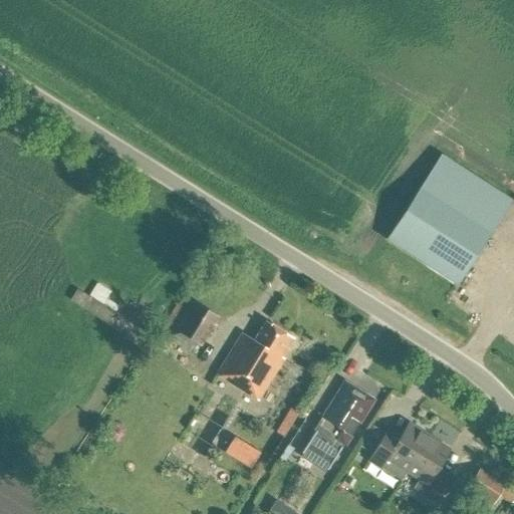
[(468,283),(475,273),(468,268),(494,228),(423,182),(386,241),(457,286),(462,279),(468,283)]
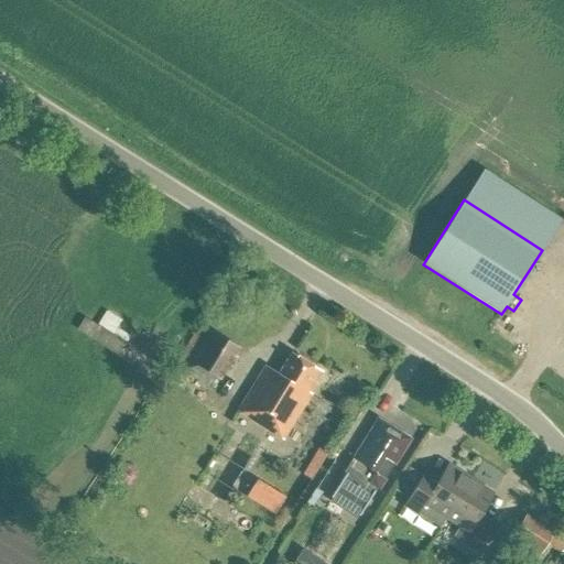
[(97,333),(127,349),(134,333),(121,325),(127,314),(111,306),(97,333)]
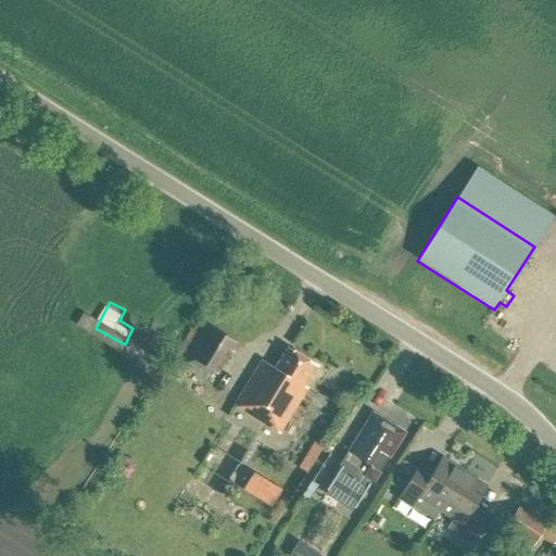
[(203,324),(185,354),(212,371),(216,374),(231,349),(227,346),(230,341),(203,324)]
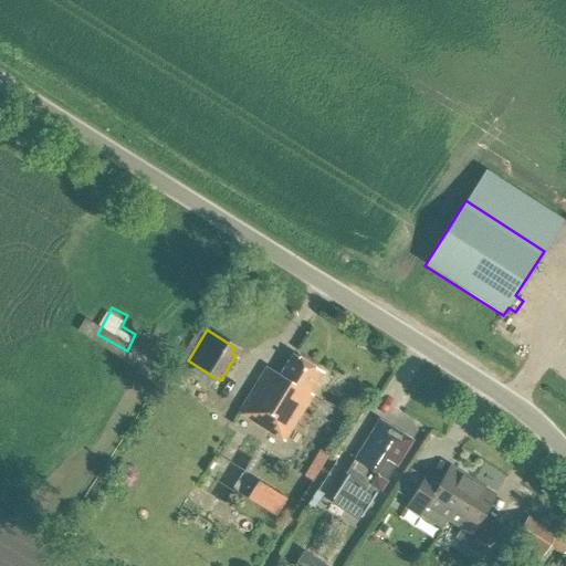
[(307,392),(320,373),(292,355),(280,376),(268,367),(240,411),(283,439),(311,395),(307,392)]
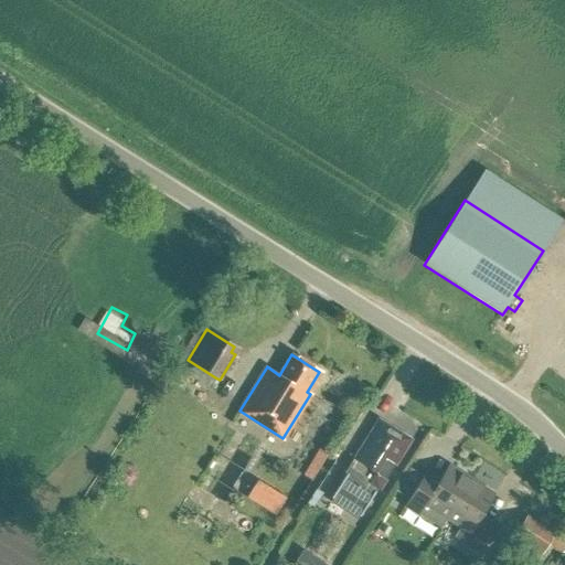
[(345,472),(330,496),(359,514),(407,438),(379,420),(354,458),(345,472)]
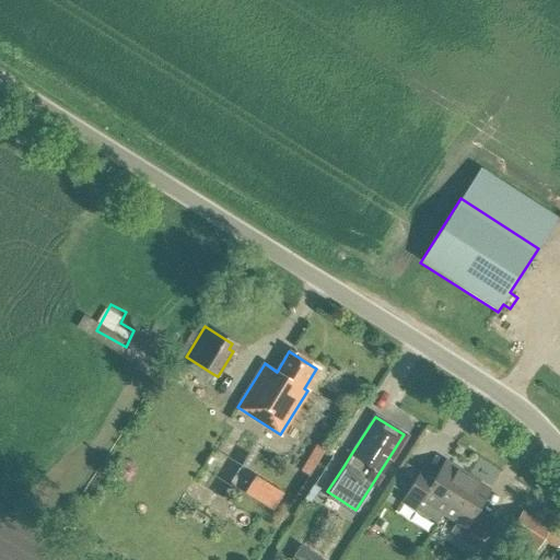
[(316,445),(300,473),(307,477),(324,451),(316,445)]
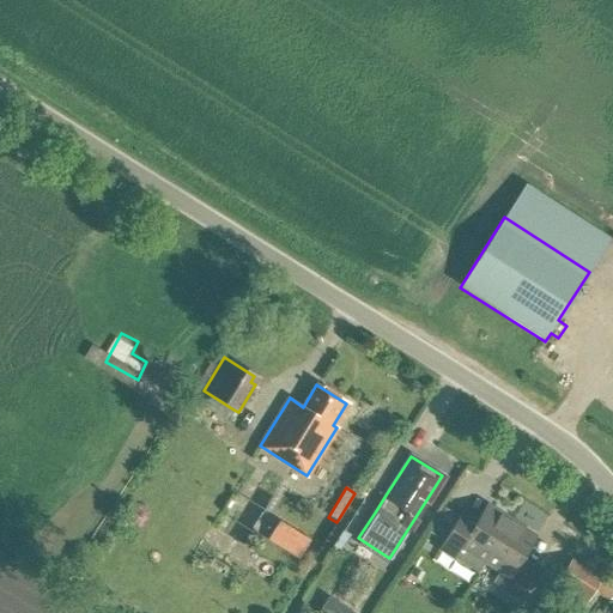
[(485,562),(510,521),(485,504),(472,525),(457,516),(438,547),(463,564),(471,552),(485,562)]
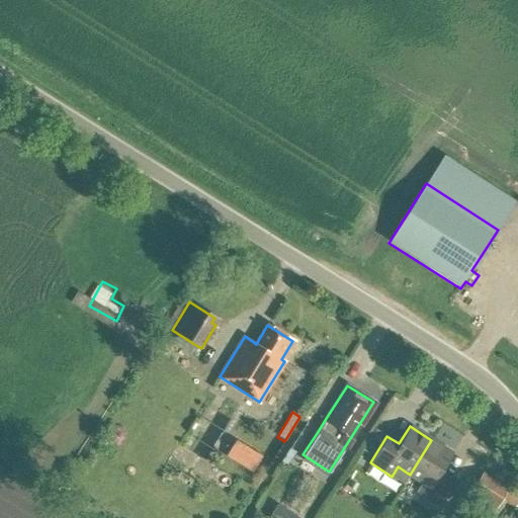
[(233,451),(257,467),(269,450),(244,434),(233,451)]
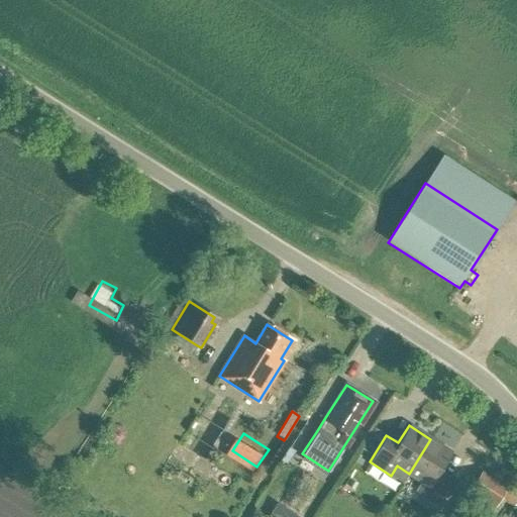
[(430,439),(409,474),(420,481),(414,490),(436,504),(452,478),(439,470),(450,451),(430,439)]
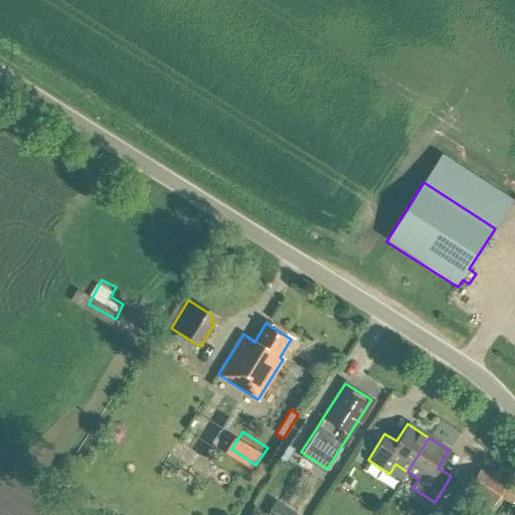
[(514,492),(505,486),(506,485),(480,469),(466,490),(492,506),(499,495),(513,504),(514,500),(514,492)]
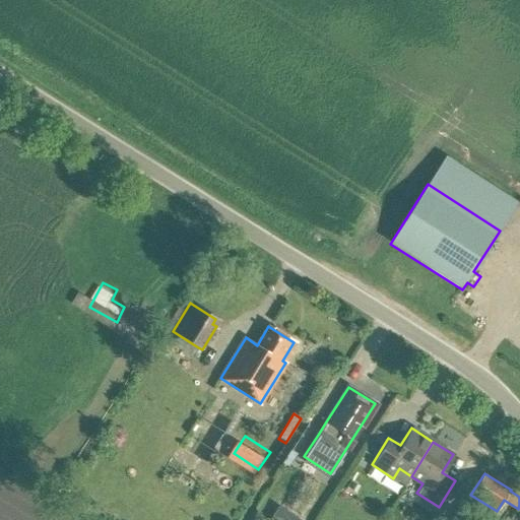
[(349,480),(343,491),(353,498),(361,488),(349,480)]
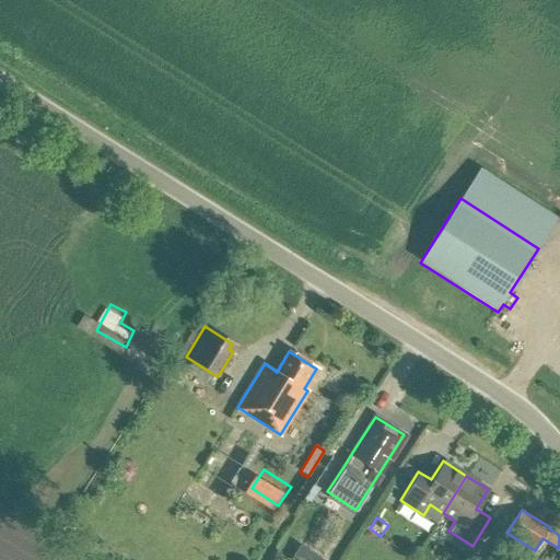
[(321,559),(299,546),(290,559),(321,559)]
